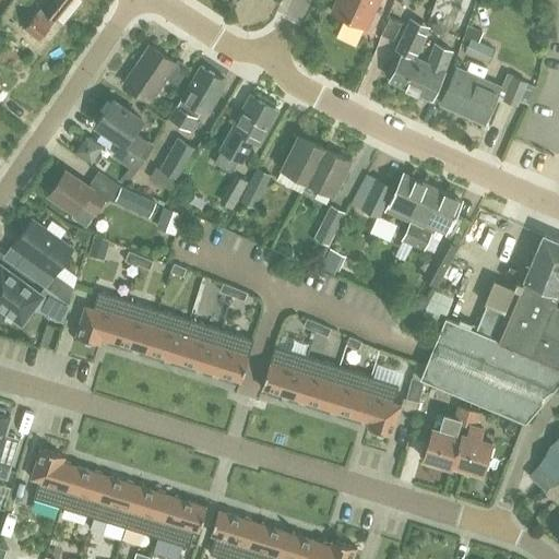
[(62,21),(78,0),(39,0),(39,1),(43,4),(24,27),(38,39),(57,16),(62,21)]
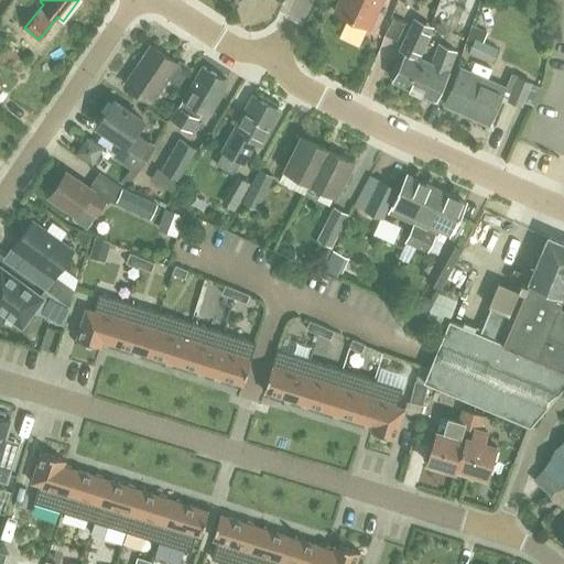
[(343,0),(337,11),(368,25),(379,0),(343,0)]
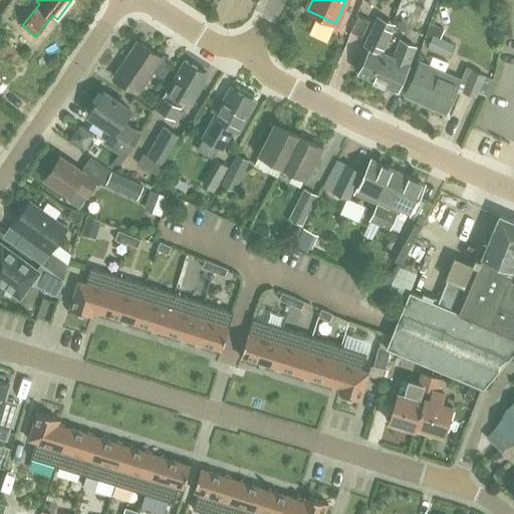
[(450,57),(456,44),(441,37),(445,28),(431,22),(425,37),(431,40),(427,47),(450,57)]
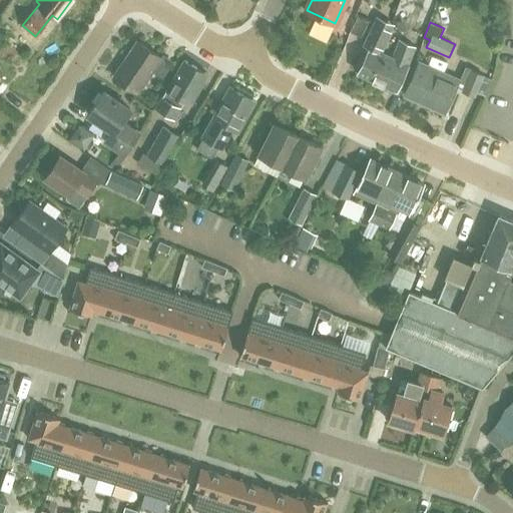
[(387,55),(381,52),(391,30),(374,23),(364,45),(370,48),(365,58),(361,56),(355,68),(359,70),(359,72),(371,77),(377,63),(382,65),(387,55)]
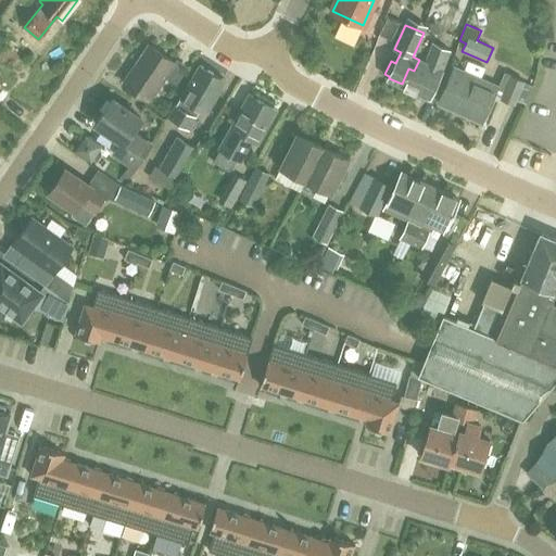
[(408,68),(402,84),(429,97),(451,51),(433,42),(425,62),(419,60),(414,71),(408,68)]
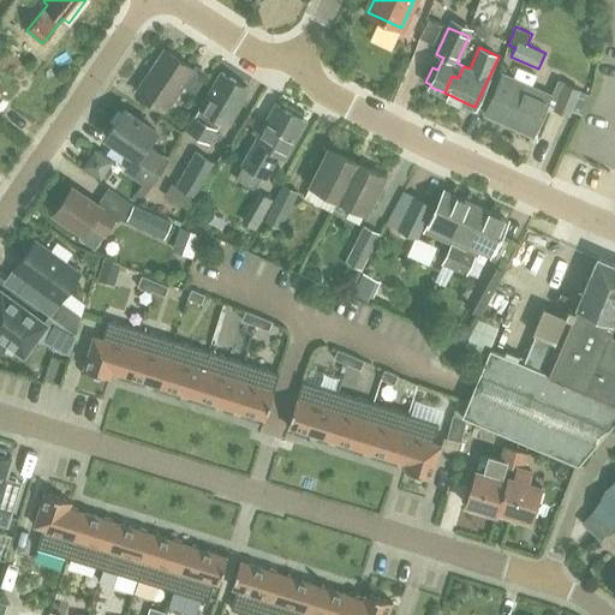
[(165,112),(193,69),(165,49),(136,91),(165,112)]
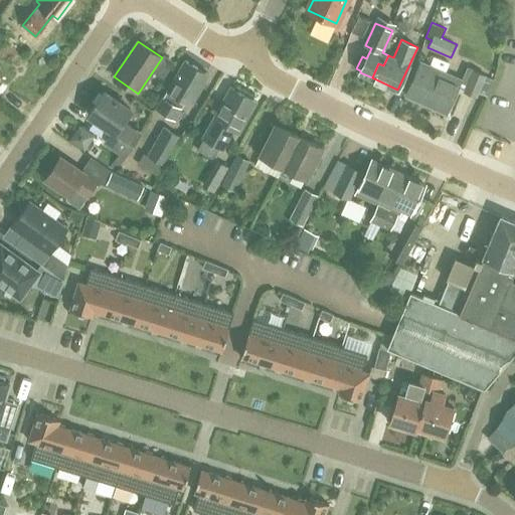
[(191,105),(209,74),(185,60),(167,91),(168,91),(164,97),(163,97),(156,108),(176,120),(183,108),(182,108),(185,101),(191,105)]
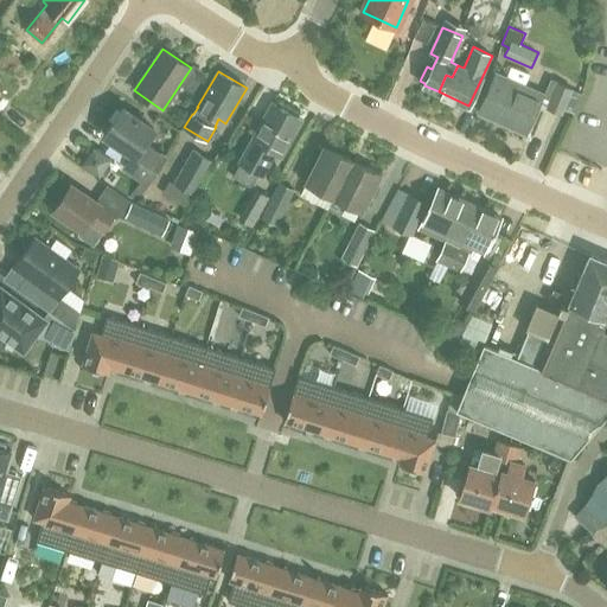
[(525,133),(540,102),(542,95),(530,90),(497,75),(479,113),(525,133)]
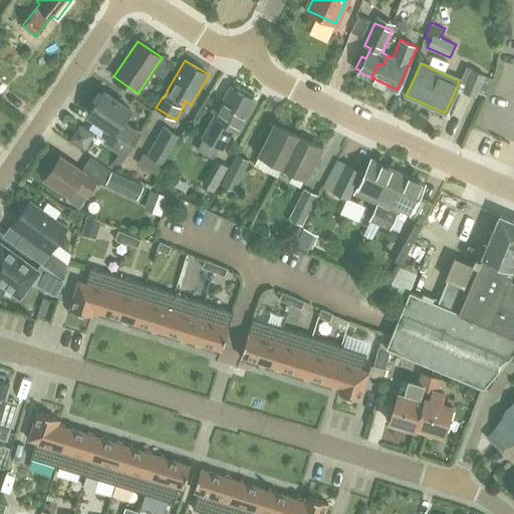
[(487,95),(494,78),(485,74),(467,66),(459,84),(464,87),(462,90),(476,96),(478,91),(487,95)]
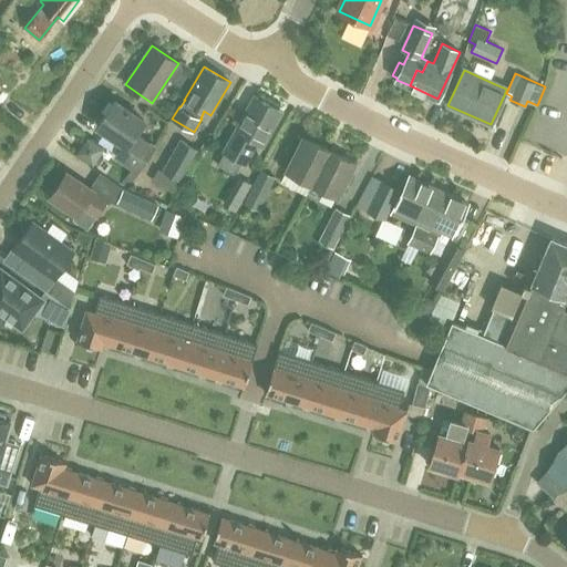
[(224,151),(244,162),(245,163),(257,142),(263,145),(282,111),(255,95),(224,151)]
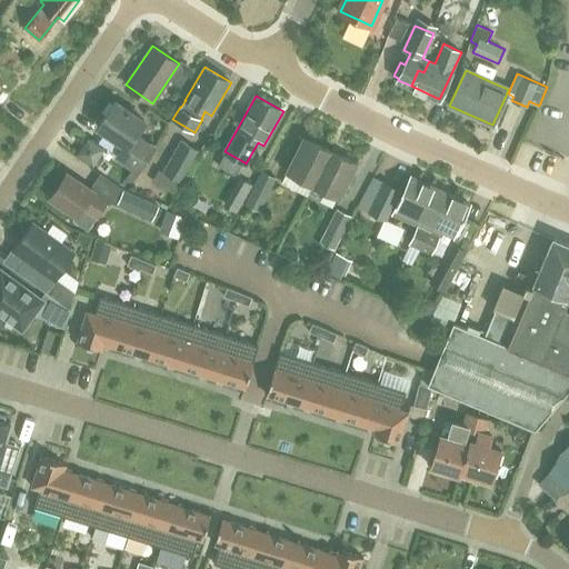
[(151,142),(138,133),(146,121),(115,100),(98,127),(122,143),(115,157),(131,169),(120,185),(128,189),(157,146),(151,141),(151,142)]
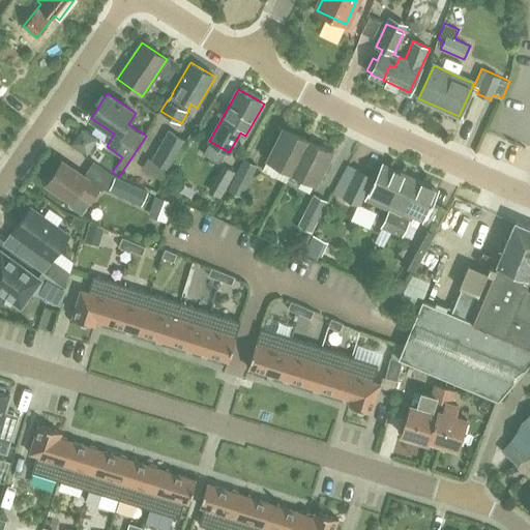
[(292,172),(308,140),(284,126),(267,159),(292,172)]
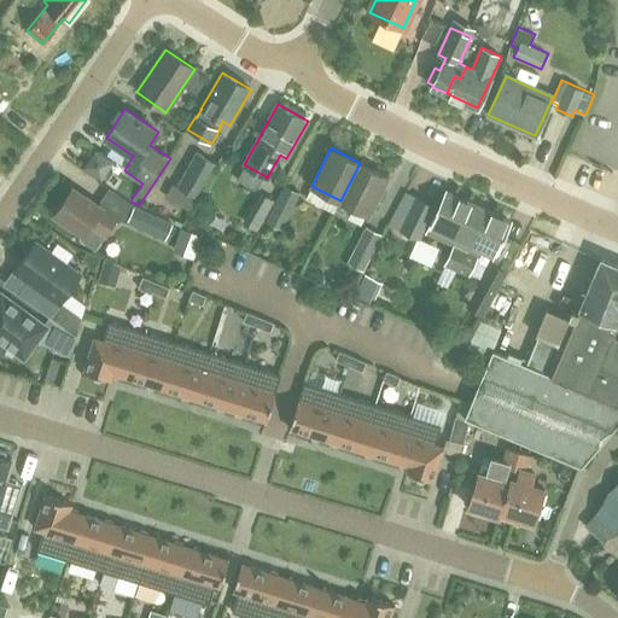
[(198,198),(217,163),(197,151),(176,186),(198,198)]
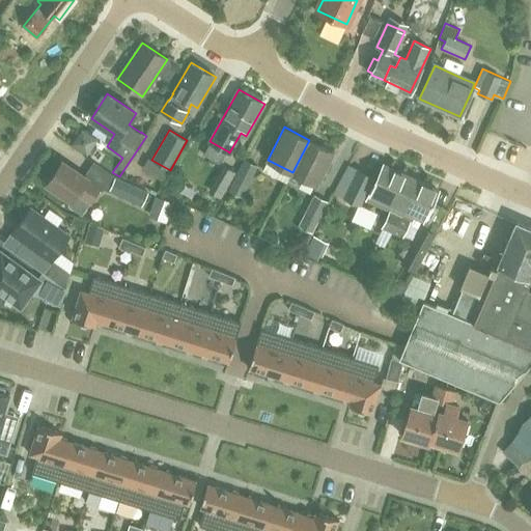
[(87,152),(95,139),(83,131),(75,143),(87,152)]
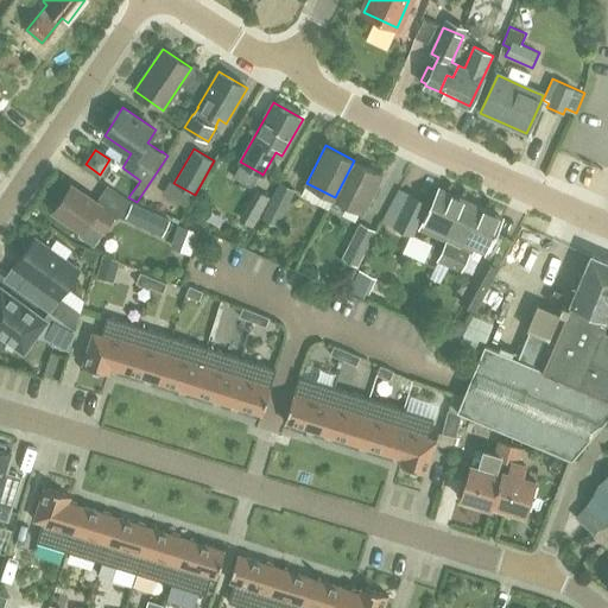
[(363,211),(382,175),(354,160),(335,197),(331,207),(339,210),(343,201),(363,211)]
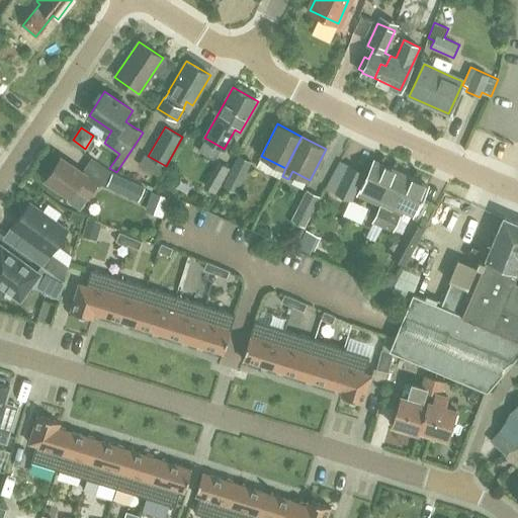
[(236,192),(240,185),(252,161),(238,154),(222,185),(236,192)]
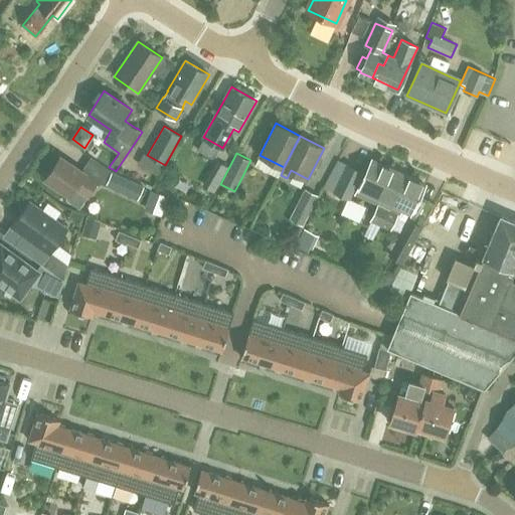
[(86,173),(59,156),(44,178),(68,194),(66,198),(79,208),(88,195),(99,181),(86,173)]
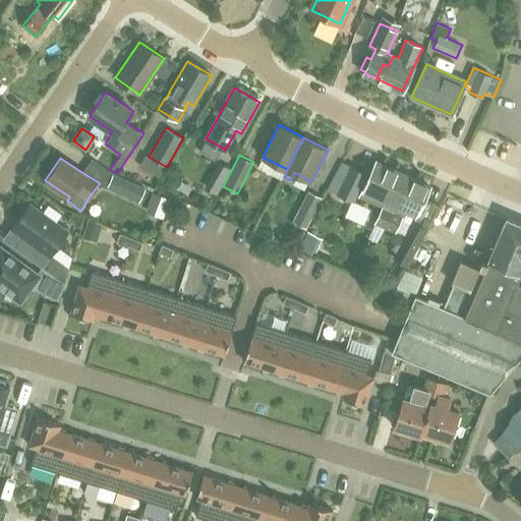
[(385,228),(408,175),(377,160),(360,195),(382,206),(373,223),(374,223),(367,238),(377,242),(384,227),(385,228)]
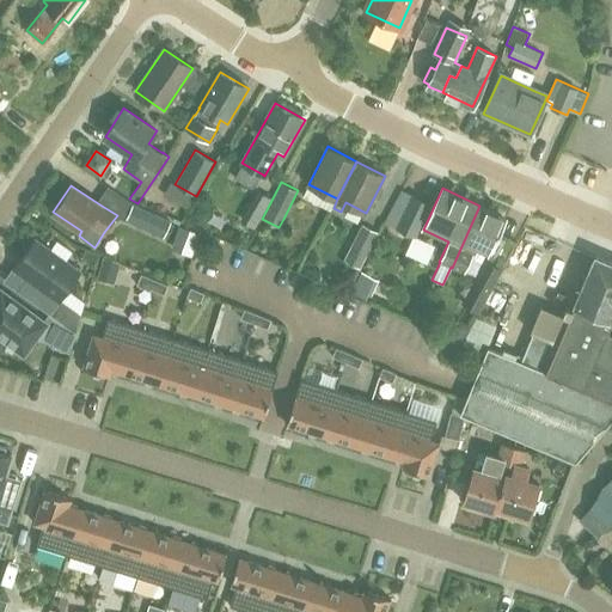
[(255,228),(270,200),(273,196),(257,189),(240,220),(255,228)]
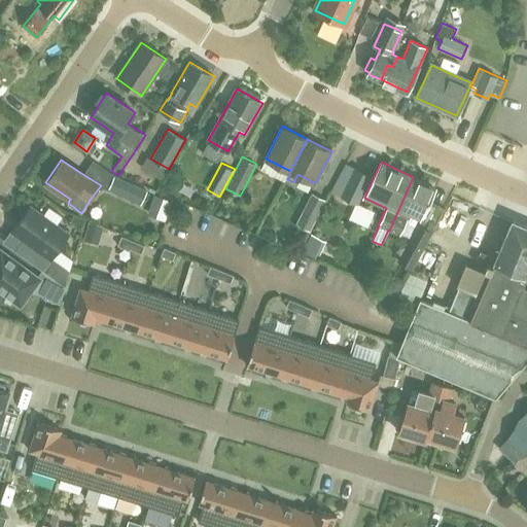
[(358,204),(372,176),(354,168),(348,180),(340,177),(332,192),(341,197),(358,204)]
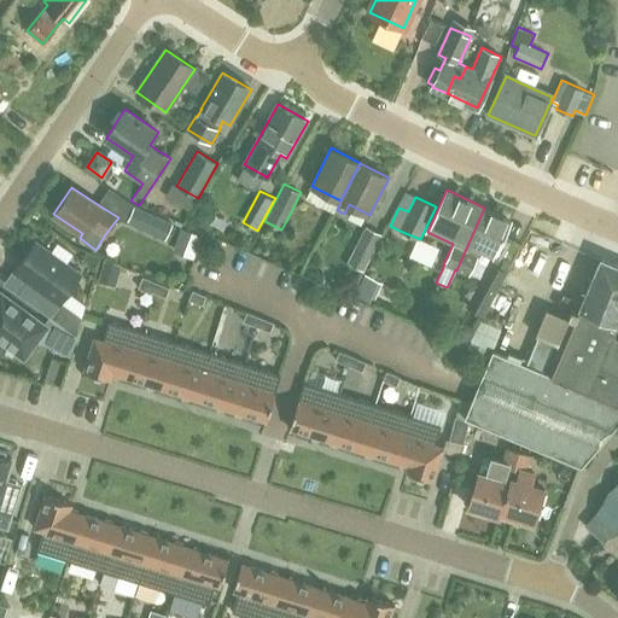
[(165,240),(174,223),(135,205),(127,222),(165,240)]
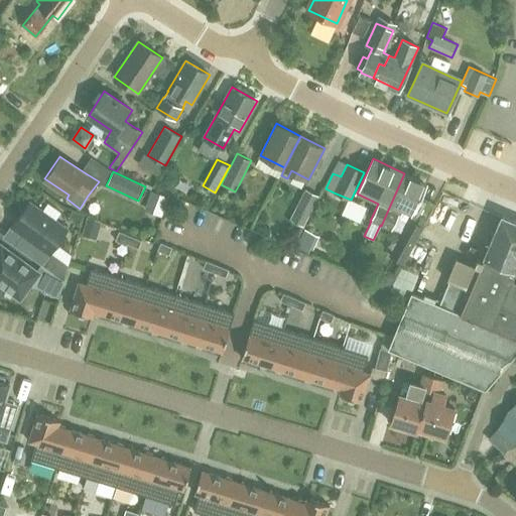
[(404,176),(405,173),(404,173),(381,226),(391,231),(399,214),(400,214),(403,207),(413,212),(425,186),(404,176)]
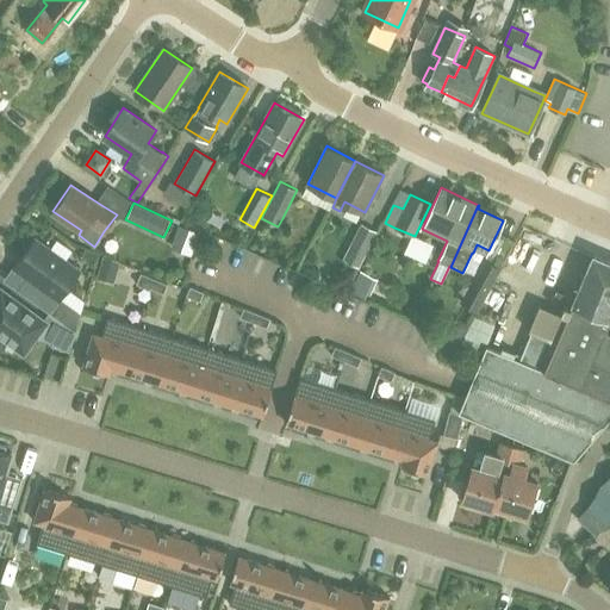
[(359,267),(378,231),(361,223),(342,259),(359,267)]
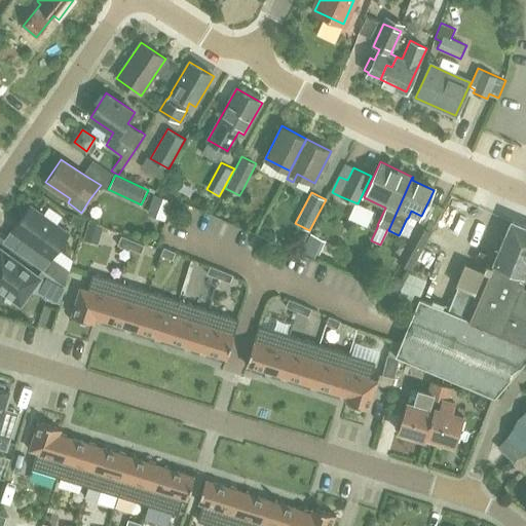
[(188,204),(177,200),(174,208),(185,213),(188,204)]
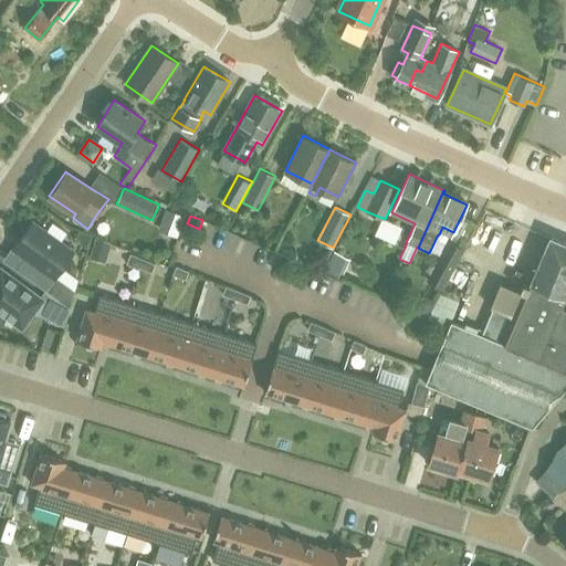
[(55,276),(74,251),(32,222),(13,249),(23,257),(14,269),(45,291),(71,307),(75,291),(55,276)]
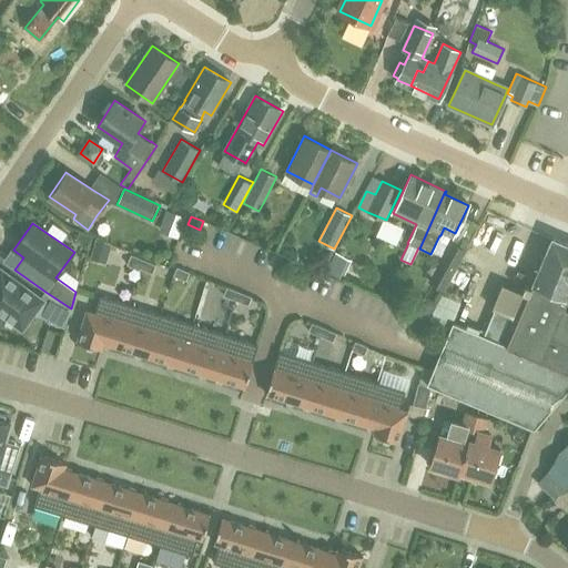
[(567,243),(553,236),(533,283),(567,297),(567,300),(566,306),(567,306),(567,243)]
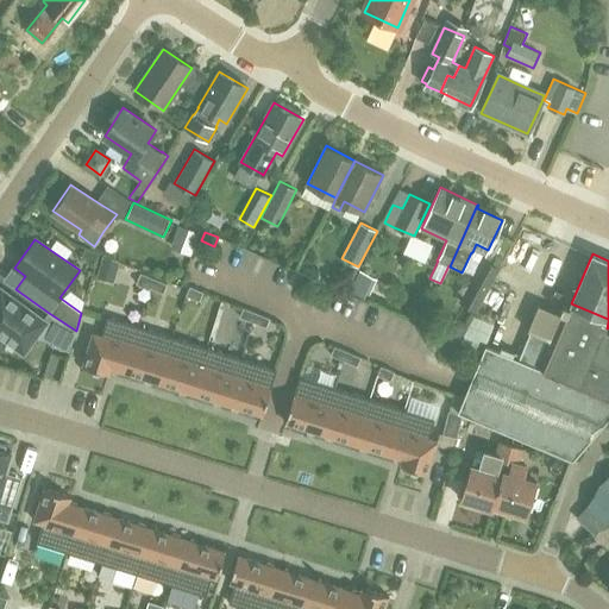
[(477,312),(501,268),(483,257),(458,301),(477,312)]
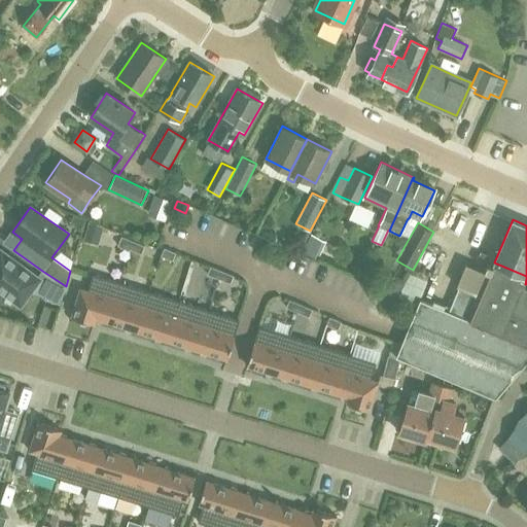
[(130,248),(133,241),(123,236),(118,245),(130,250),(130,248)]
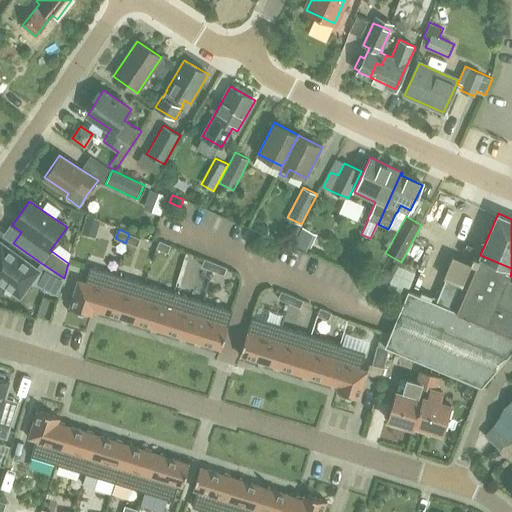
[(140,239),(129,234),(126,241),(136,246),(140,239)]
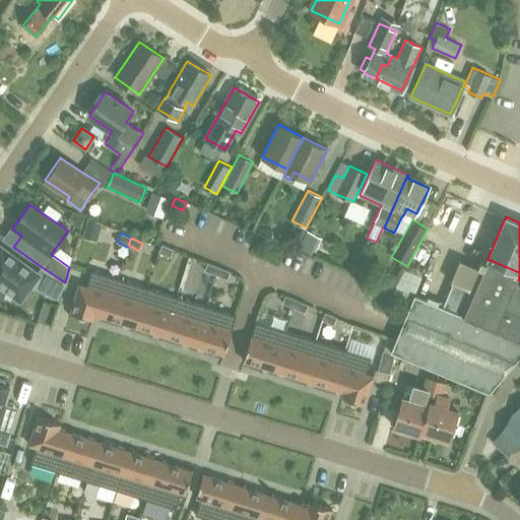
[(174,249),(163,244),(159,252),(171,256),(174,249)]
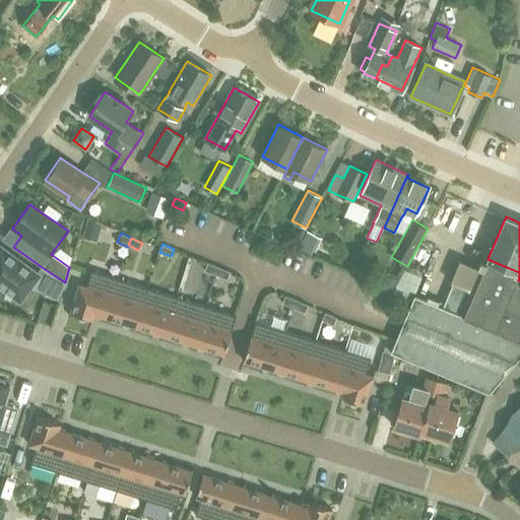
[(37,273),(0,246),(0,286),(19,302),(30,287),(46,291),(44,295),(59,300),(65,282),(42,267),(37,273)]
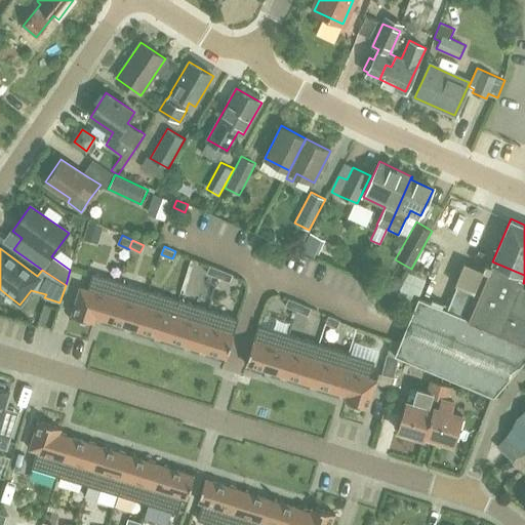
[(483,270),(465,261),(454,284),(457,285),(447,309),(418,296),(395,355),(493,396),(524,359),(524,285),(522,284),(524,276),(490,263),(489,265),(486,263),(483,270)]
